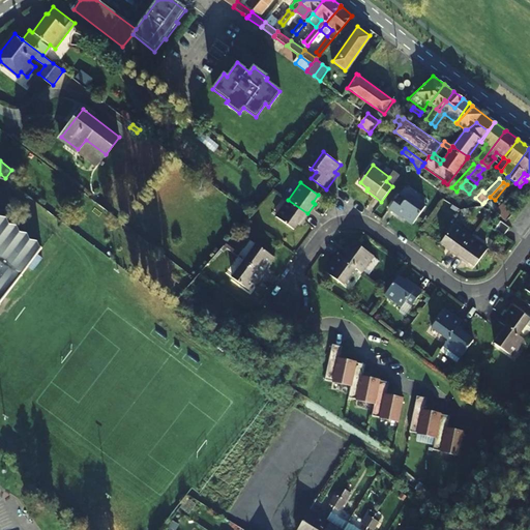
[(412,224),(424,206),(409,195),(406,199),(399,195),(388,209),(403,219),(404,217),(412,224)]
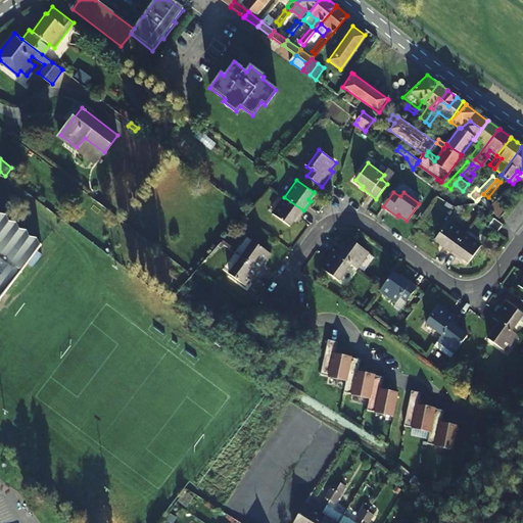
[(487,207),(489,205),(488,204),(491,199),(488,197),(483,194),(478,199),(476,201),(486,208),(487,207)]
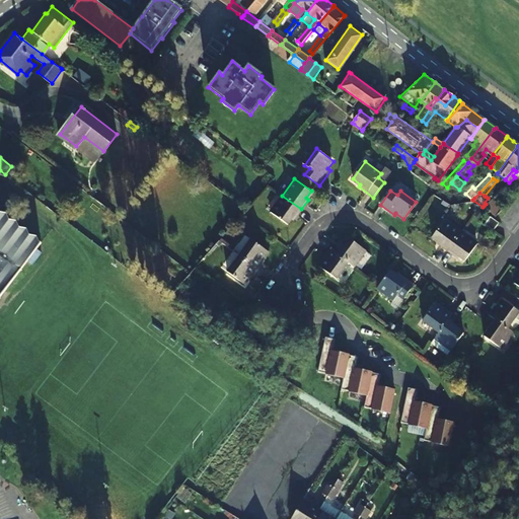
[(301,209),(282,196),(271,211),(288,224),(293,216),(295,217),(301,209)]
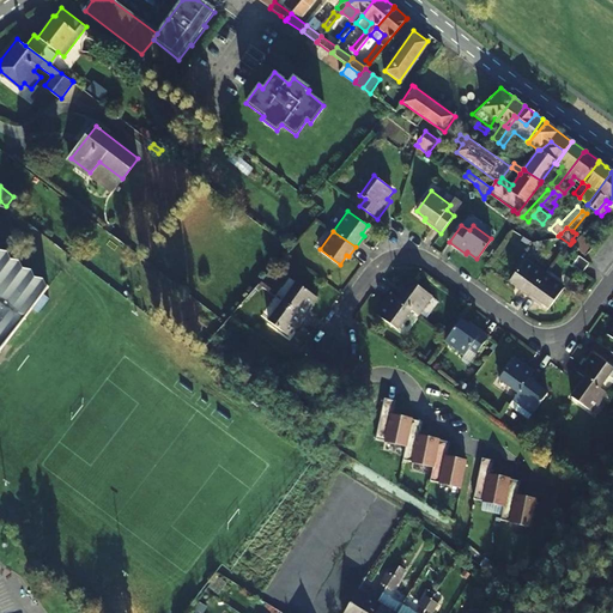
[(584,256),(594,246),(580,235),(574,241),(571,243),(570,244),(584,256)]
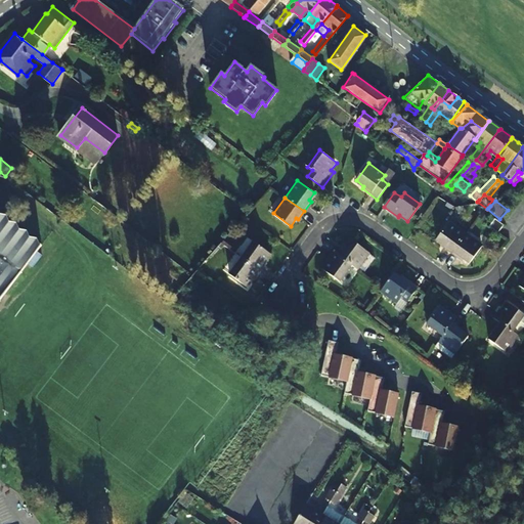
[(0,279),(22,252),(31,258),(41,244),(0,212),(0,279)]
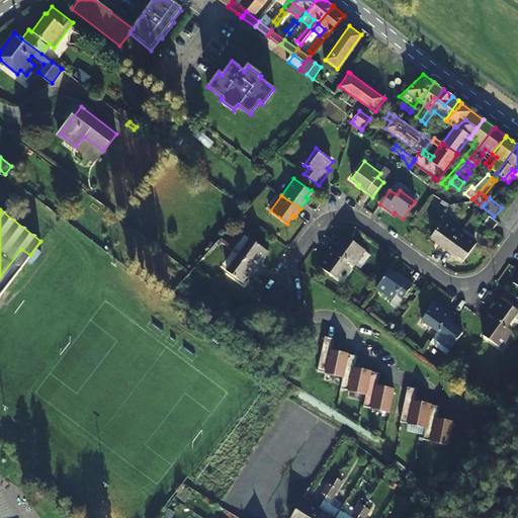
[(484,224),(489,227),(492,230),(498,223),(493,220),(489,217),(488,218),(484,224)]
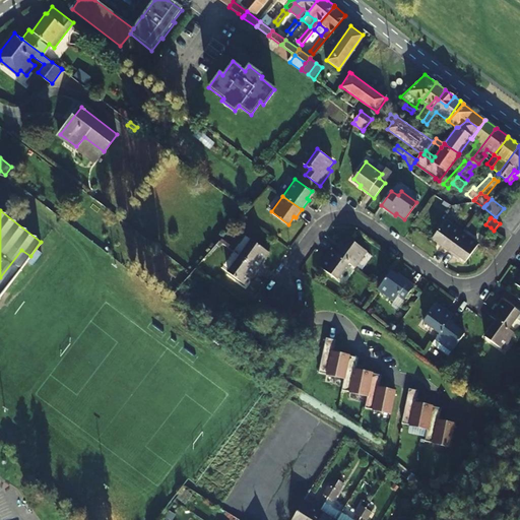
[(448,252),(462,234),(445,221),(434,239),(442,244),(440,246),(448,252)]
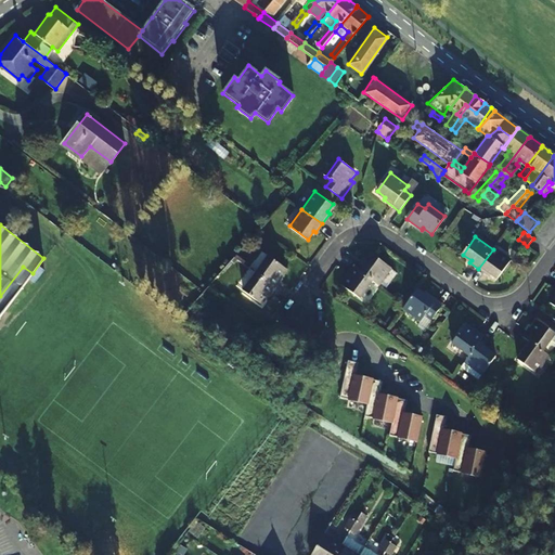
[(493,249),(478,269),(488,275),(489,273),(499,280),(511,261),(493,249)]
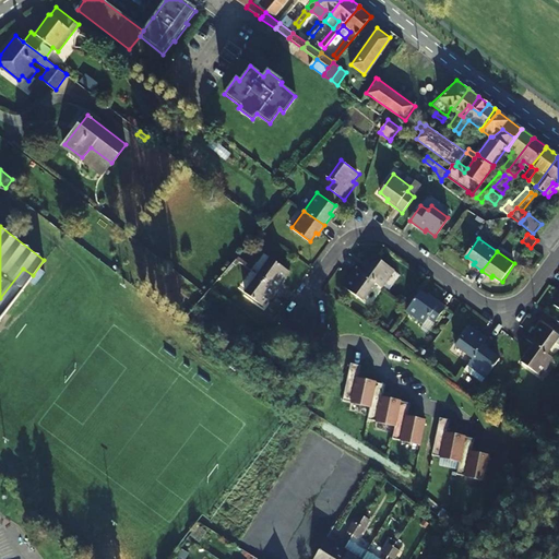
[(258,275),(277,289),(284,281),(281,278),(288,270),(271,257),(258,275)]
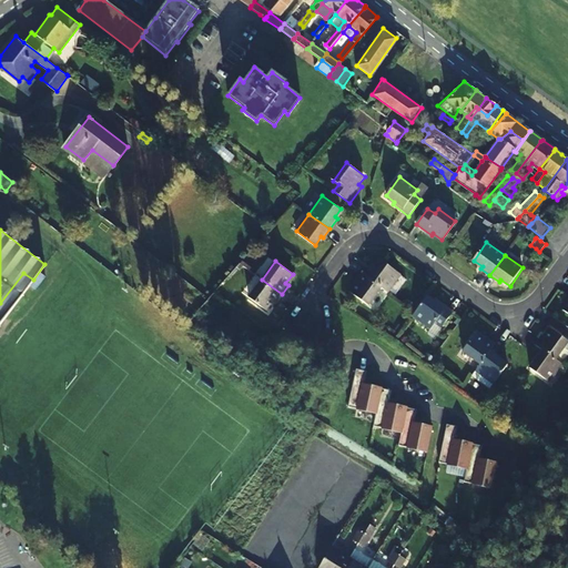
[(365,277),(381,288),(386,292),(401,274),(382,261),(375,270),(373,267),(365,277)]
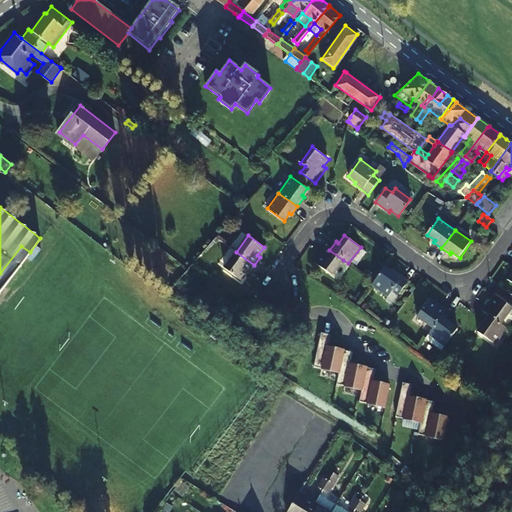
[(21,246),(0,273),(0,290),(6,283),(30,252),(21,246)]
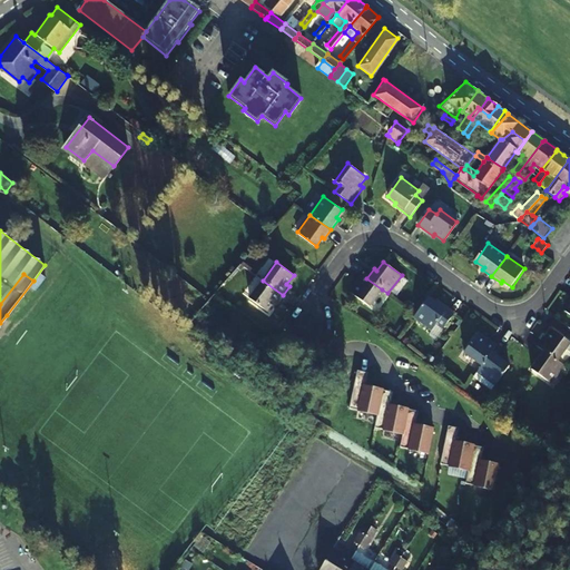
[(370,306),(382,290),(366,278),(361,274),(354,283),(357,284),(351,293),(370,306)]
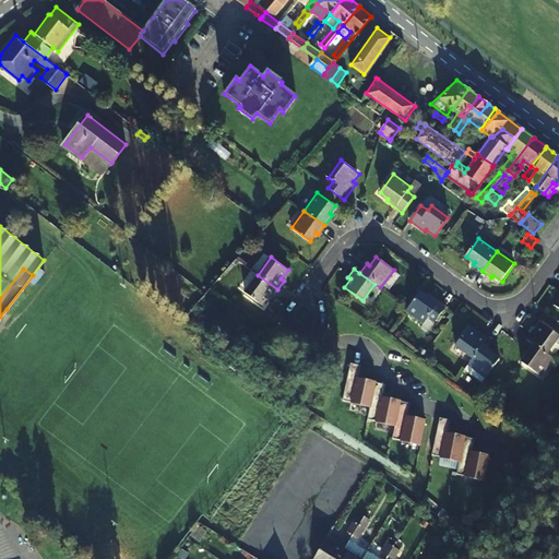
[(277,289),(258,275),(245,292),(262,305),(269,296),(271,298),(277,289)]
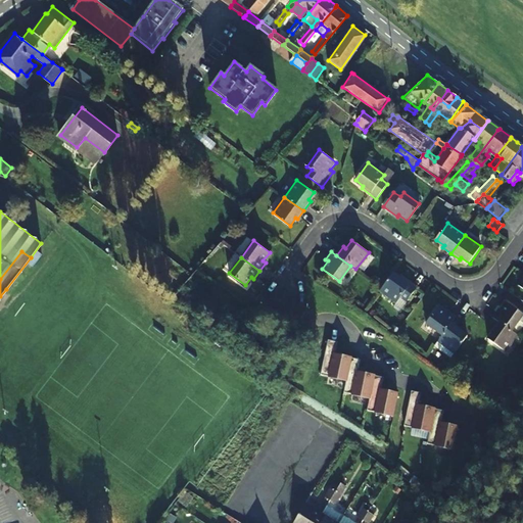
[(402,277),(394,271),(382,288),(381,289),(396,300),(400,296),(407,300),(417,286),(402,275),(402,277)]
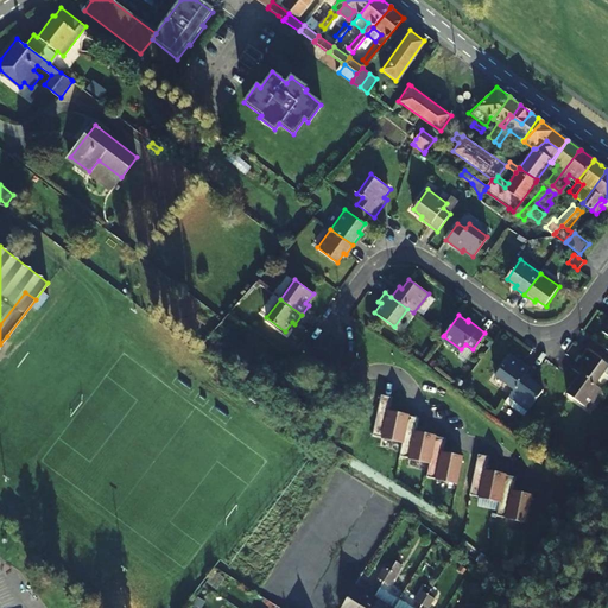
[(577,373),(594,385),(607,366),(587,350),(581,360),(577,358),(570,368),(577,373)]
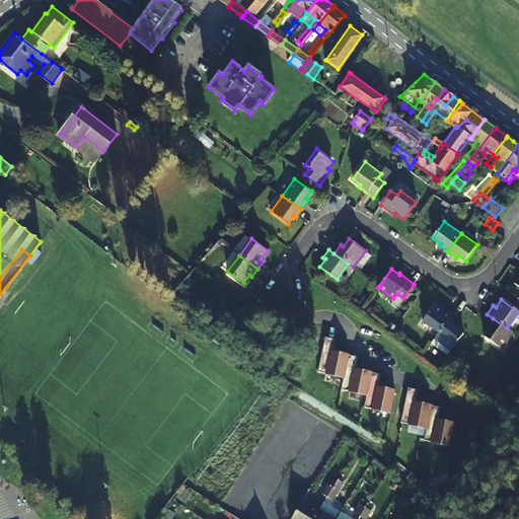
[(450,316),(454,311),(445,305),(444,307),(436,301),(424,319),(440,331),(450,316)]
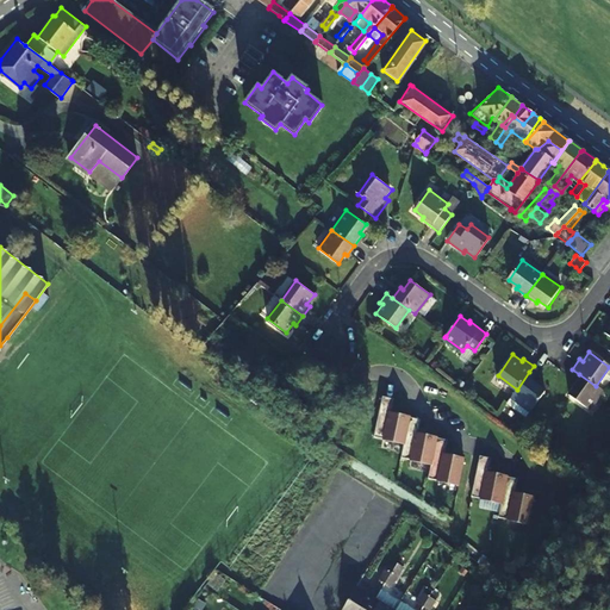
[(539,379),(529,372),(517,390),(512,396),(531,410),(546,390),(536,383),(539,379)]
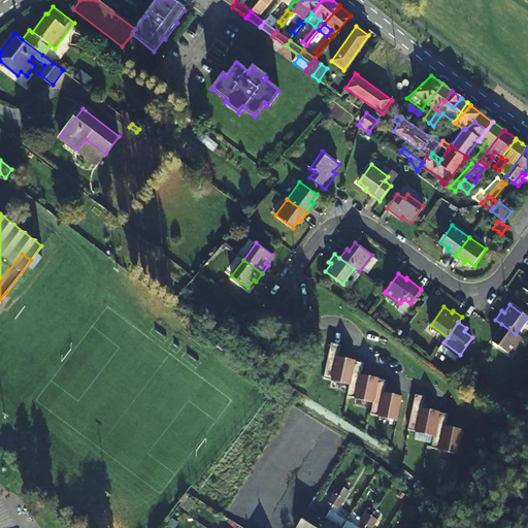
[(520,337),(516,334),(501,324),(495,332),(498,333),(492,341),(508,354),(520,337)]
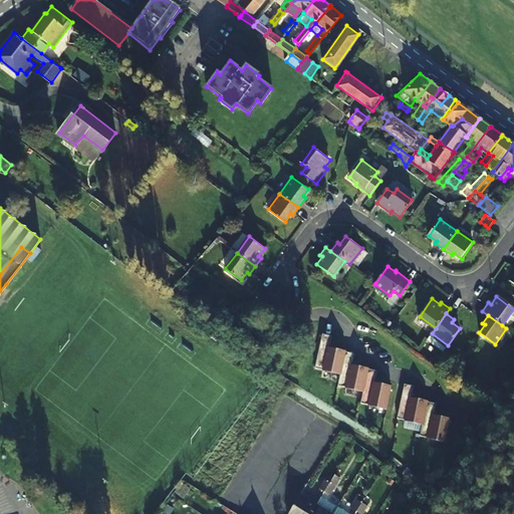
[(329,334),(319,332),(312,366),(337,372),(334,384),(360,390),(357,402),(382,408),(388,386),(376,382),(376,384),(371,383),(374,369),(353,365),(353,366),(348,365),(351,351),(331,347),(331,348),(326,347),(329,334)]
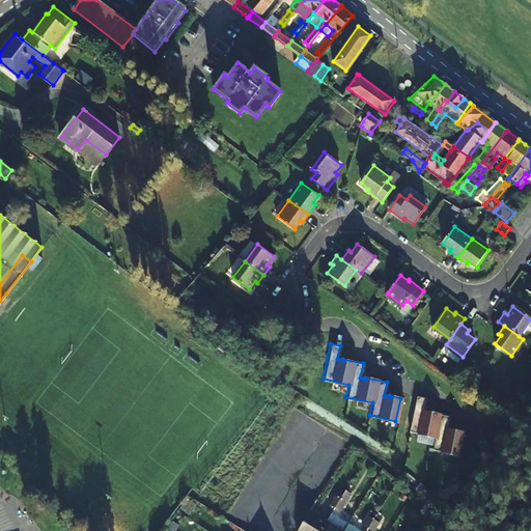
[(424,397),(415,395),(407,431),(432,437),(430,449),(456,455),(462,432),(450,429),(449,431),(444,430),(447,416),(426,412),(426,413),(421,412),(424,397)]
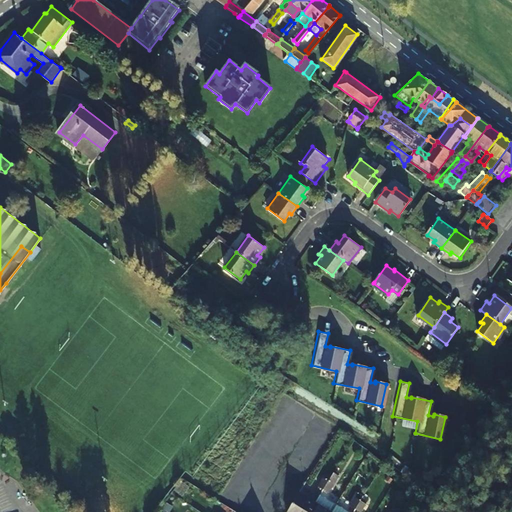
[(0,475),(0,493),(14,511),(35,511),(6,471),(0,475)]
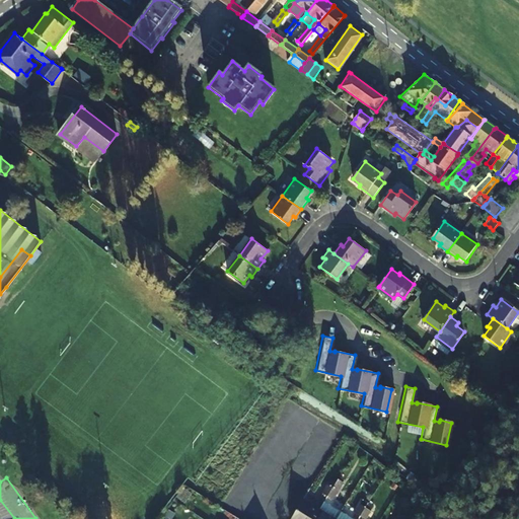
[(321,491),(326,495),(331,486),(326,483),(321,491)]
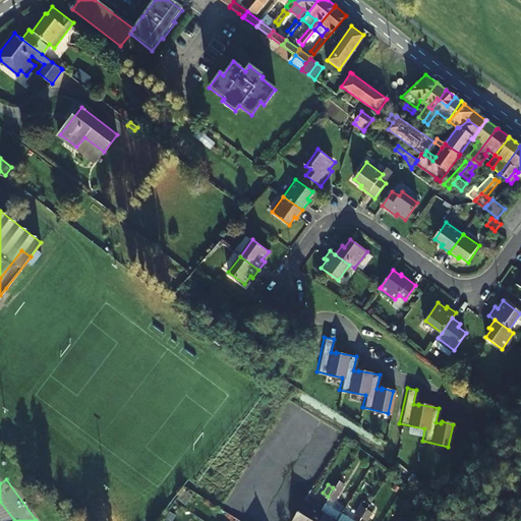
[(333,487),(328,497),(333,500),(339,491),(333,487)]
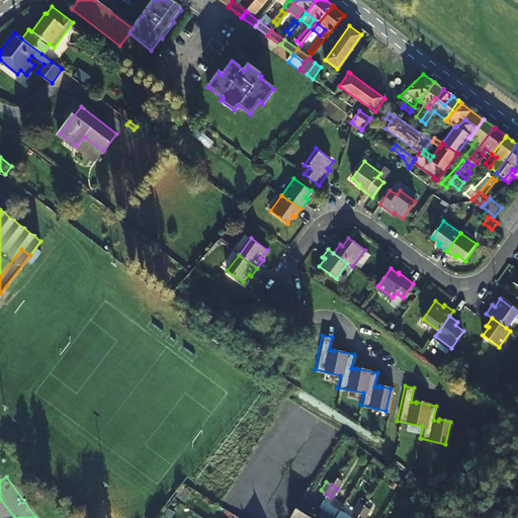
[(311,517),(319,507),(310,501),(309,503),(300,498),(287,517),(311,517)]
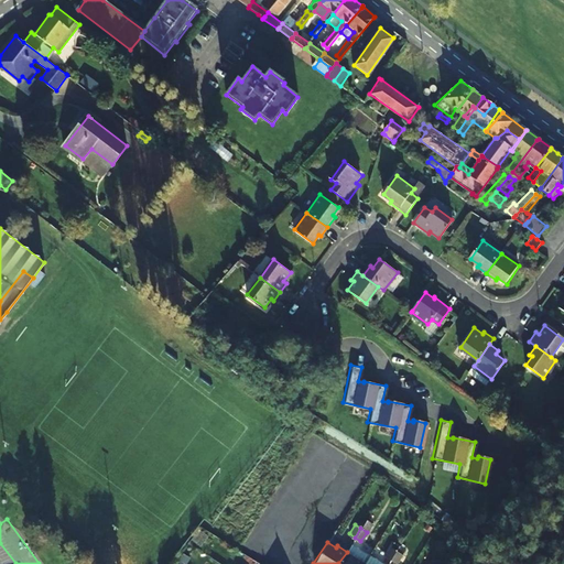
[(355,559),(362,563),(366,560),(369,555),(351,544),(349,546),(347,552),(356,557),(355,559)]
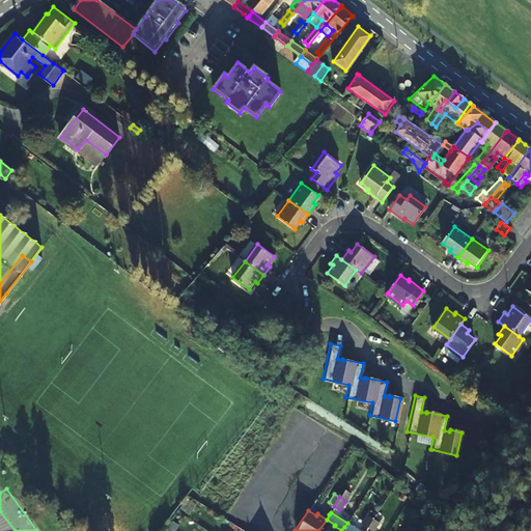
[(368,527),(373,519),(368,515),(362,524),(368,527)]
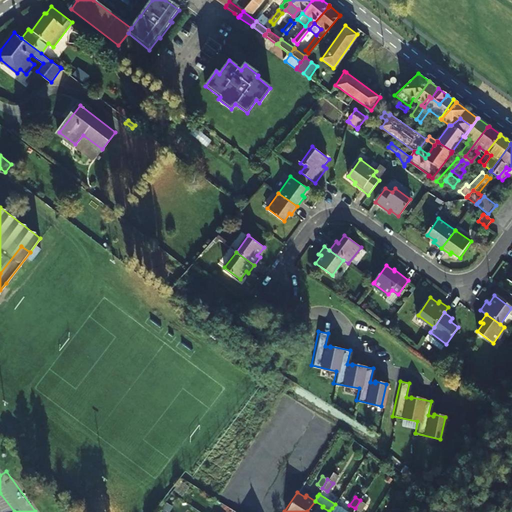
[(364,503),(360,500),(355,508),(359,511),(364,503)]
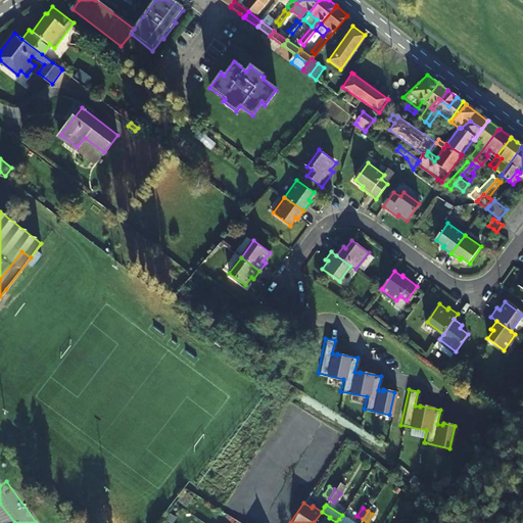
[(330,517),(322,512),(314,522),(336,522),(329,518),(330,517)]
